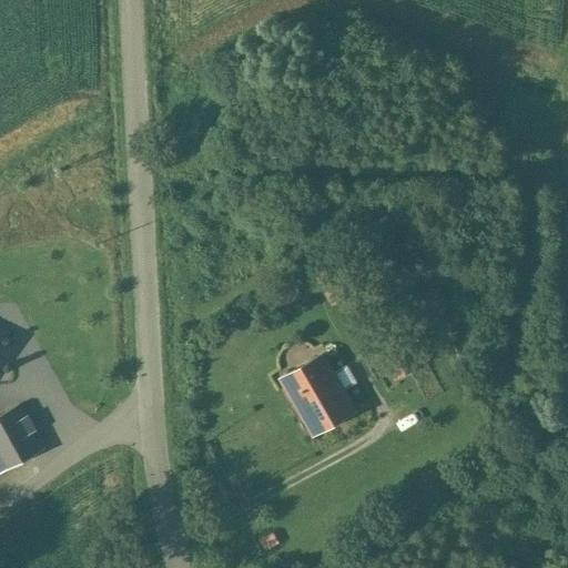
[(382,337),(372,343),(379,356),(383,354),(389,351),(382,337)]
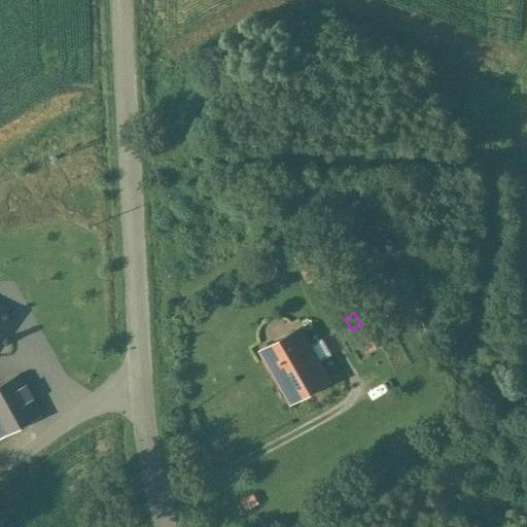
[(328,381),(297,328),(260,350),(290,402),(328,381)]
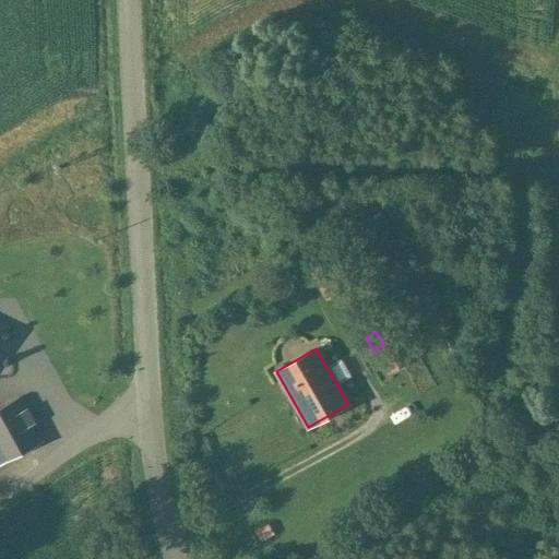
[(18,397),(0,406),(0,465),(43,441),(18,397)]
